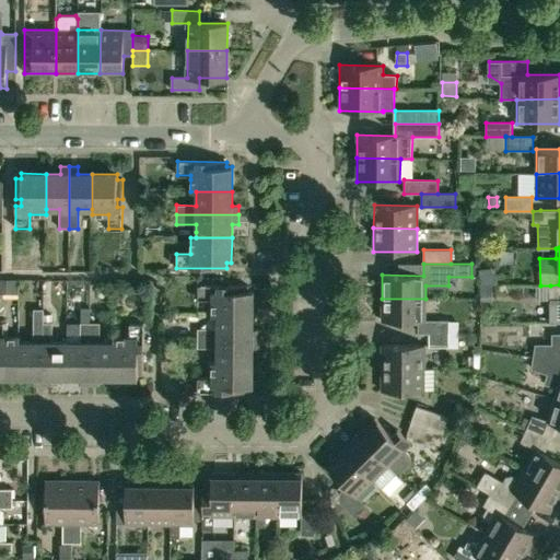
[(559,284),(550,286),(550,300),(550,310),(550,323),(559,323),(559,284)]
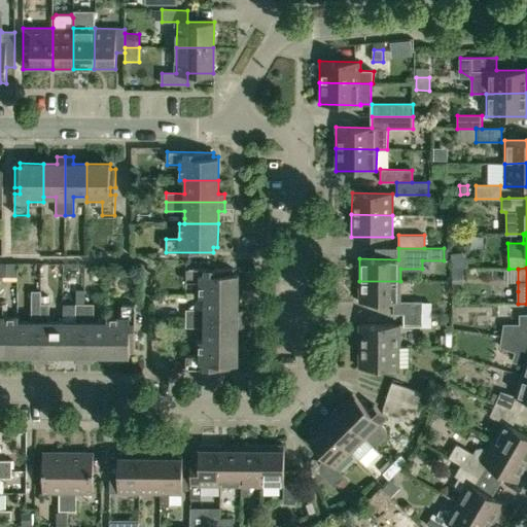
[(200,296),(205,296),(238,297),(238,274),(234,274),(234,269),(186,269),(186,281),(200,282),(200,296)]
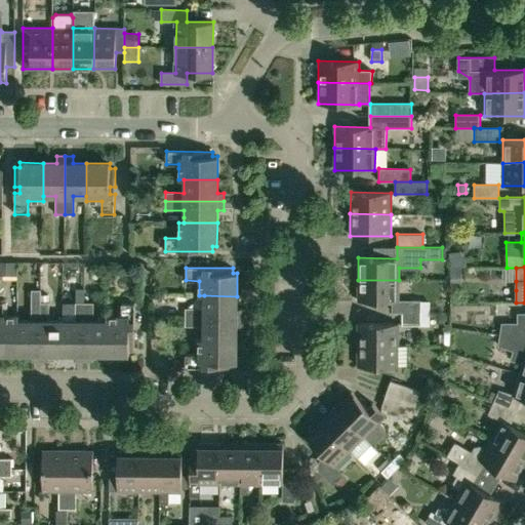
[(358,301),(393,301),(393,313),(402,313),(411,313),(420,313),(430,313),(430,304),(420,303),(420,300),(399,299),(399,280),(358,280),(358,301)]
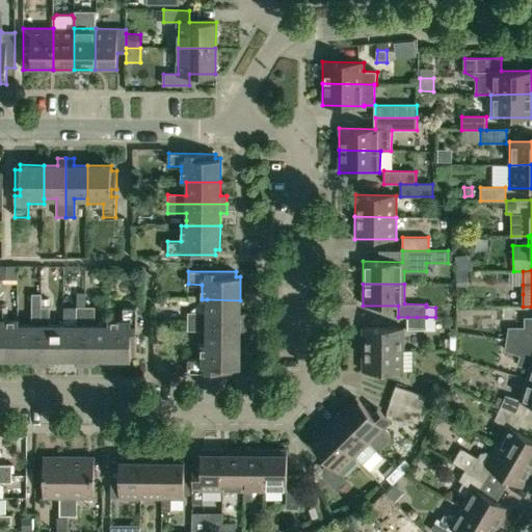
[(32,293),(32,325),(19,325),(19,358),(32,358),(32,366),(41,366),(41,307),(41,293),(32,293)]
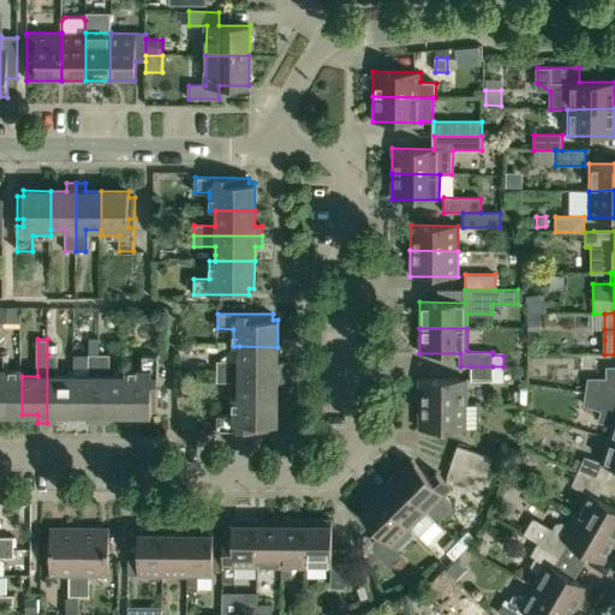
[(218,362),(218,371),(285,372),(285,362),(278,362),(278,347),(239,346),(238,362),(218,362)]
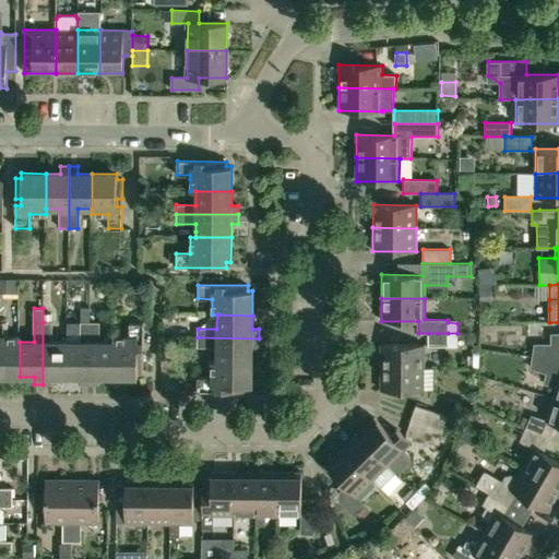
[(0,377),(20,377),(20,342),(20,336),(3,336),(3,322),(0,321),(0,377)]
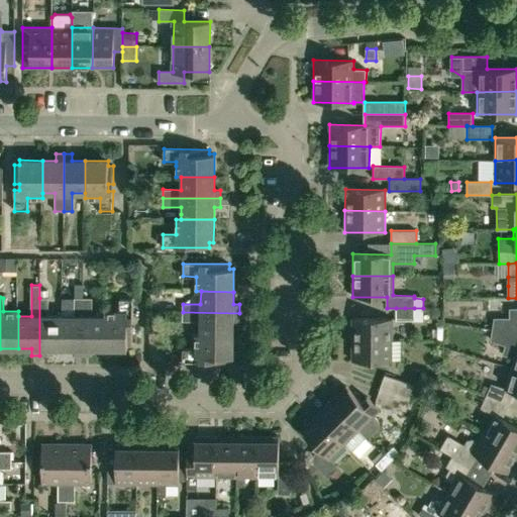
[(47,348),(62,348),(62,316),(48,316),(48,298),(39,298),(39,355),(47,355),(47,348)]
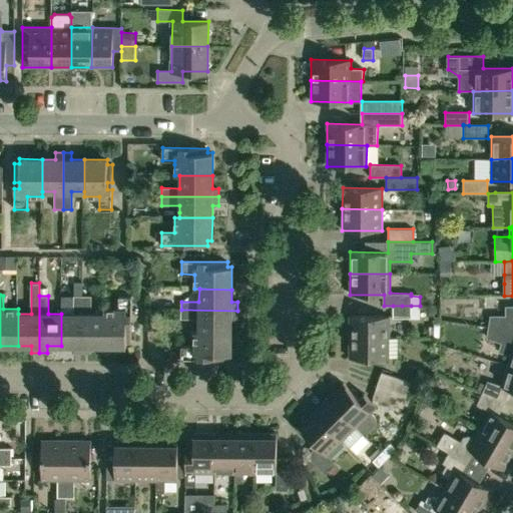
[(74,314),(61,314),(61,346),(74,346),(74,353),(82,353),(83,296),(74,296),(74,314)]
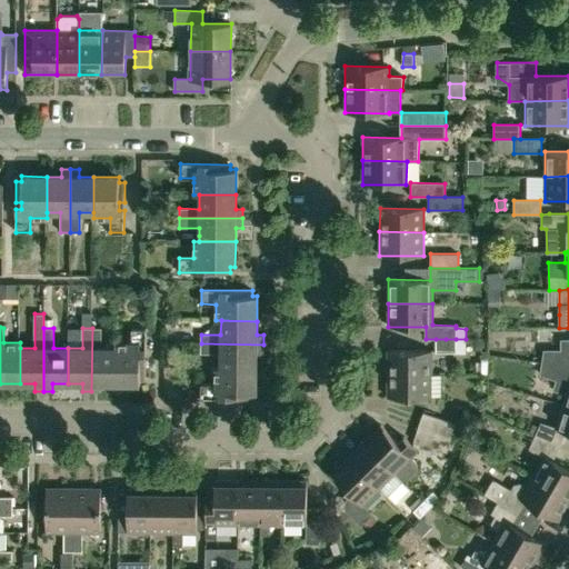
[(101,383),(115,385),(115,348),(101,348),(101,328),(92,328),(91,391),(100,391),(101,383)]
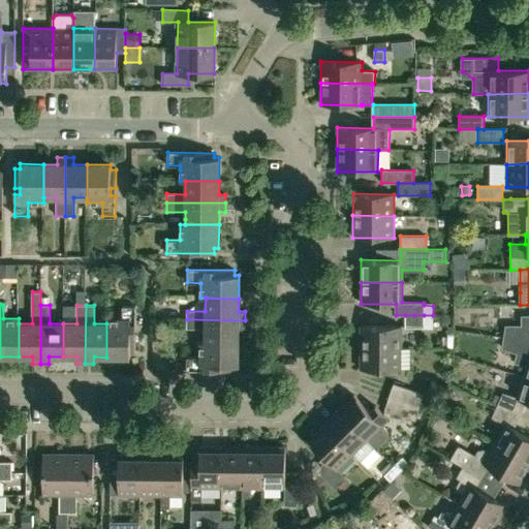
[(135,352),(135,306),(122,305),(122,318),(106,318),(106,323),(106,358),(130,358),(130,352),(135,352)]
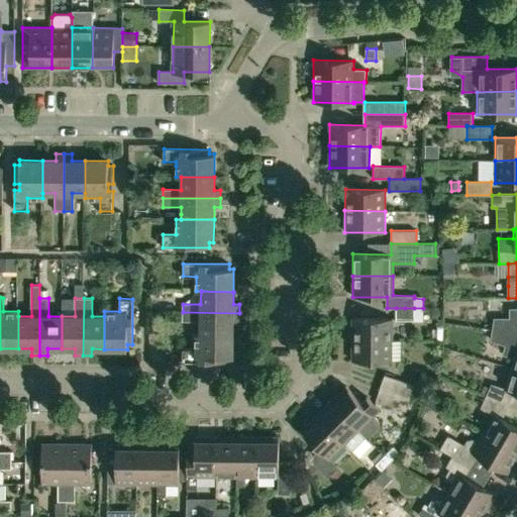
[(423,320),(423,308),(414,308),(405,308),(396,308),(396,320),(423,320)]
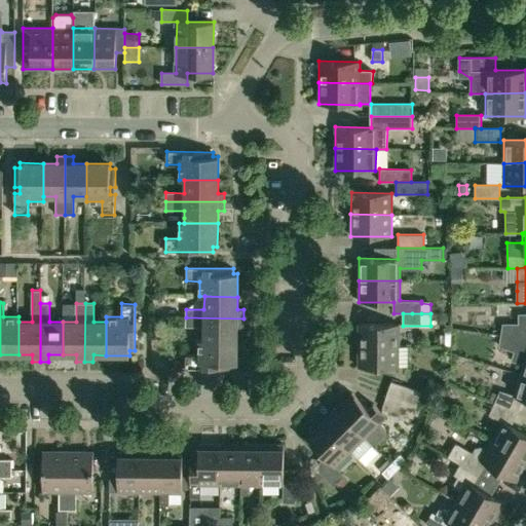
[(525,313),(519,313),(519,323),(502,323),(501,335),(515,337),(525,338),(525,313)]
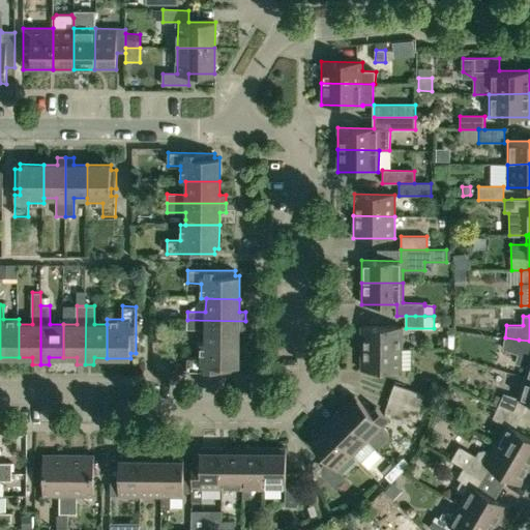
[(205,329),(205,342),(239,343),(239,329),(245,329),(245,321),(187,320),(187,329),(205,329)]
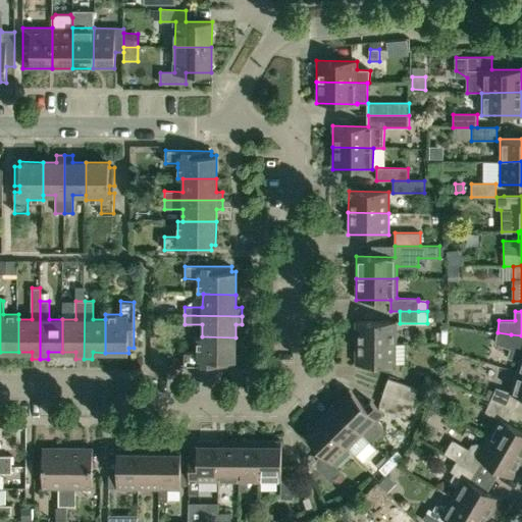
[(356,321),(356,343),(396,344),(396,322),(356,321)]
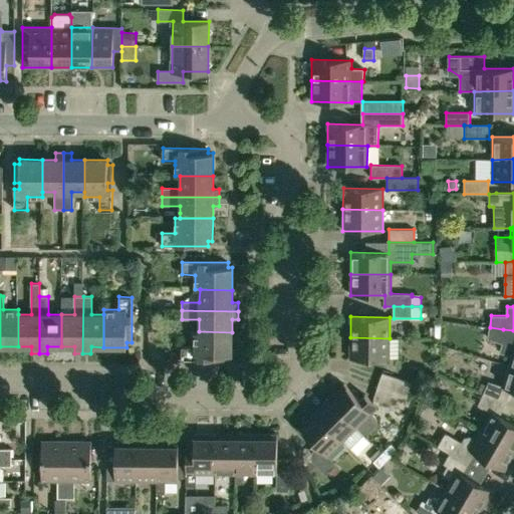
[(442,323),(435,323),(435,327),(431,327),(430,336),(441,337),(442,323)]
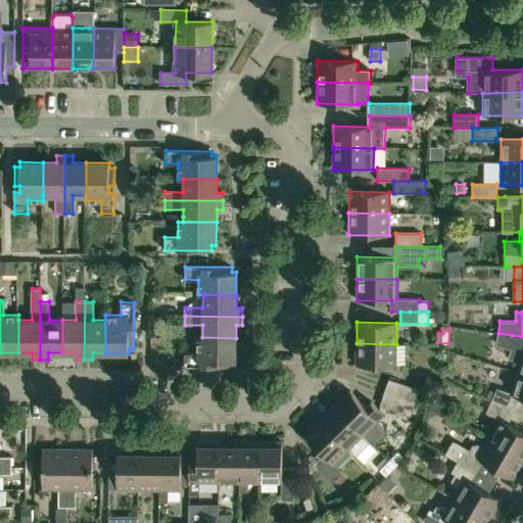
[(522,336),(512,335),(498,333),(496,344),(511,348),(508,359),(521,362),(517,372),(522,373),(522,336)]
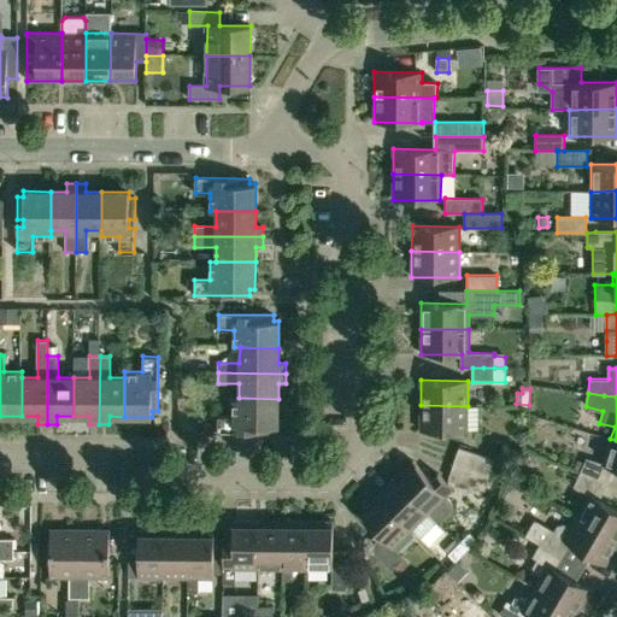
[(278,425),(278,399),(239,398),(233,398),(233,416),(218,416),(217,432),(272,432),(272,425),(278,425)]
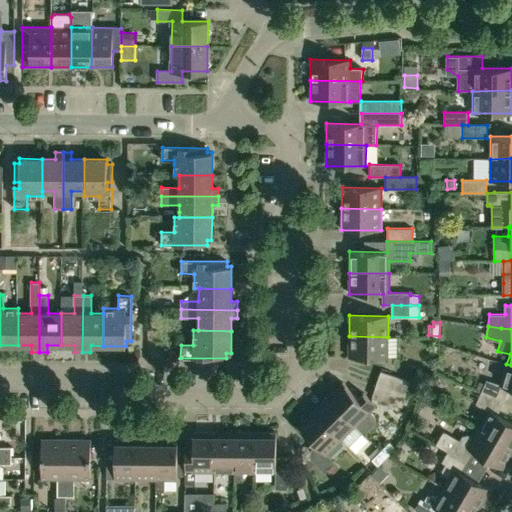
[(388,358),(388,337),(349,336),(349,357),(388,358)]
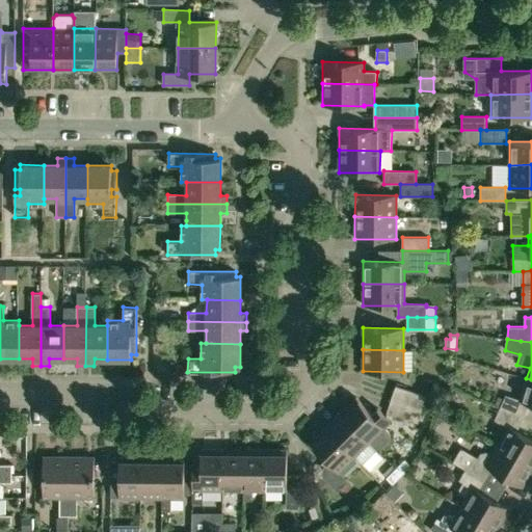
[(422,371),(422,351),(410,351),(410,370),(422,371)]
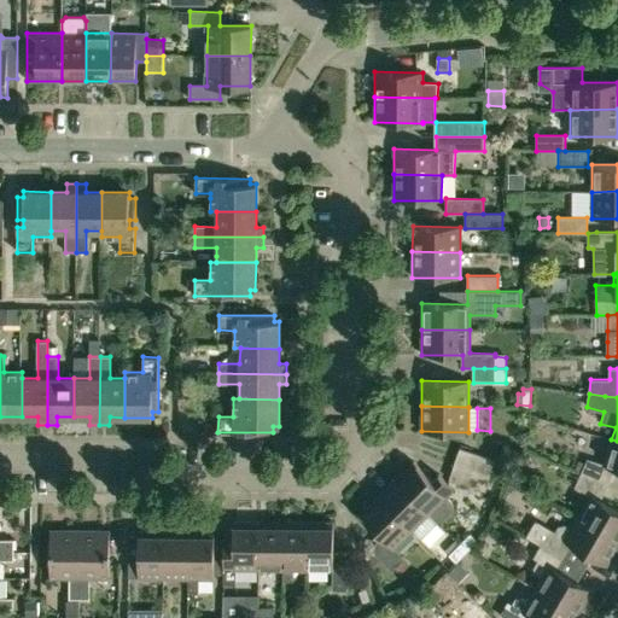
[(192,444),(211,444),(211,415),(193,415),(192,444)]
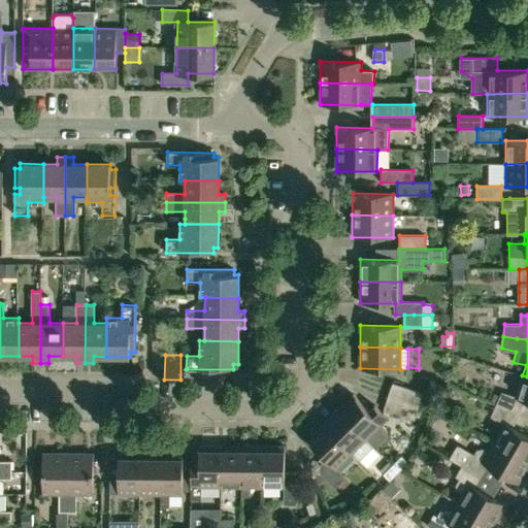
[(527,401),(527,376),(522,375),(516,396),(502,392),(500,396),(495,393),(491,402),(496,404),(519,414),(525,400),(527,401)]
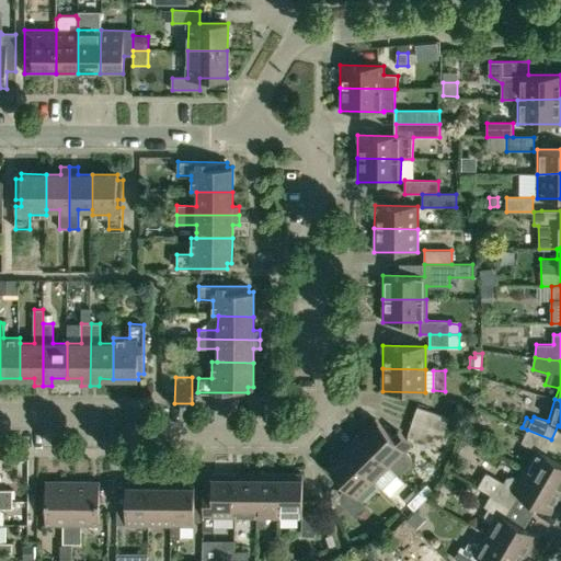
[(418,407),(412,422),(445,433),(450,419),(418,407)]
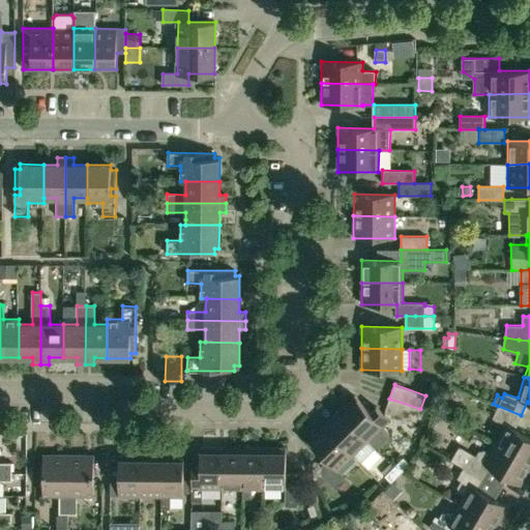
[(376,407),(371,412),(355,395),(340,411),(376,447),(377,449),(388,437),(389,432),(383,425),(389,419),(376,407)]
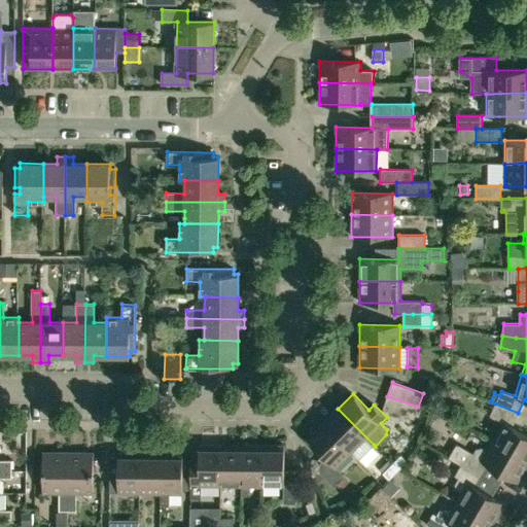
[(414,419),(418,407),(387,396),(383,409),(414,419)]
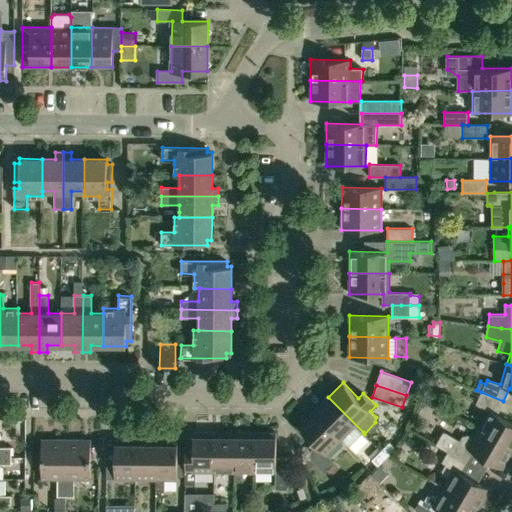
[(511,422),(497,414),(503,401),(481,392),(476,403),(488,411),(478,429),(511,448),(511,422)]
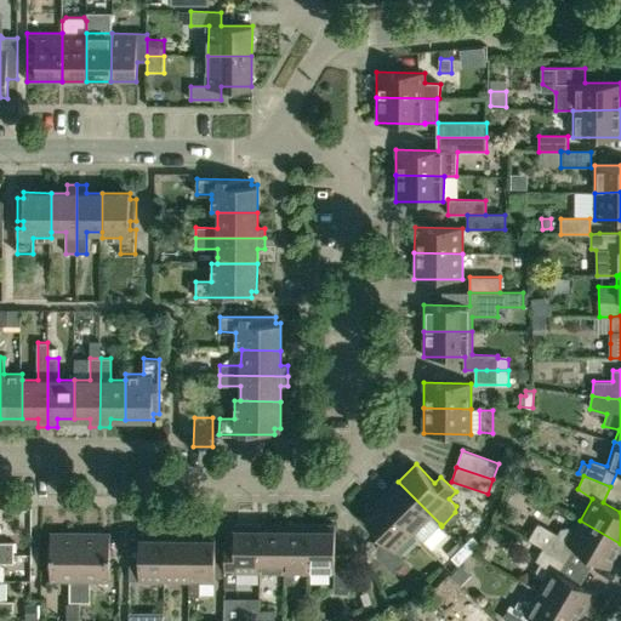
[(398,482),(380,500),(414,534),(414,533),(422,541),(440,524),(398,482)]
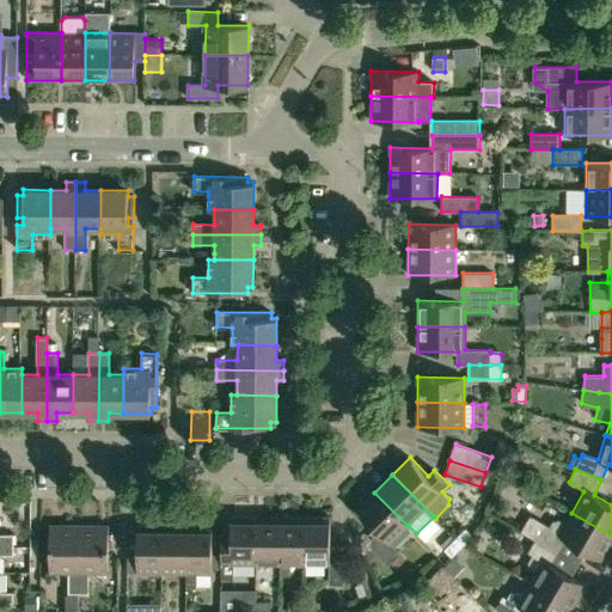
[(367,543),(368,544),(389,565),(401,554),(391,543),(408,526),(374,493),(356,509),(378,532),(367,543)]
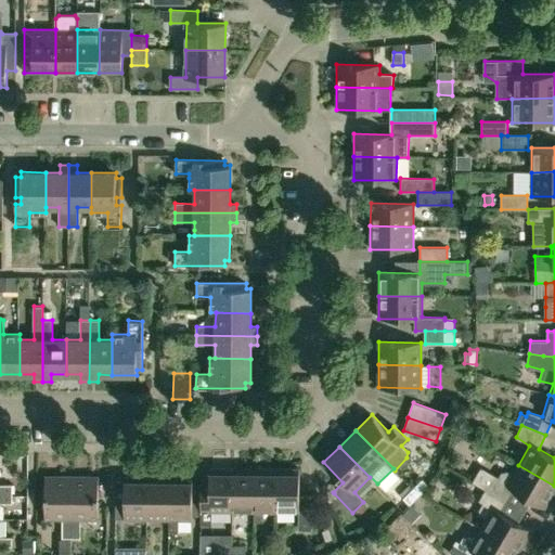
[(544,508),(554,489),(554,486),(518,465),(513,474),(506,470),(501,472),(498,477),(481,466),(473,480),(486,489),(508,502),(515,491),(544,508)]
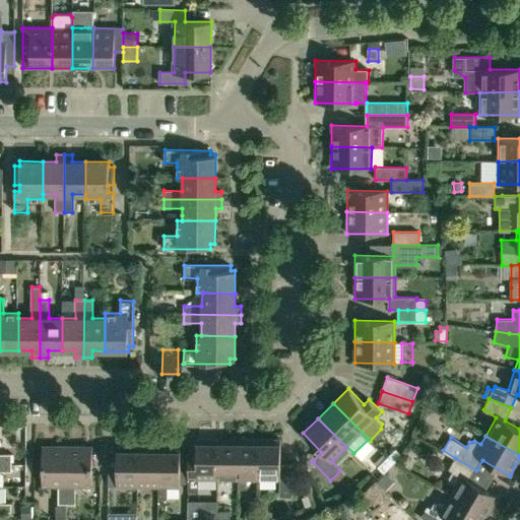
[(196,439),(196,451),(188,451),(188,491),(198,491),(198,478),(217,478),(217,439),(196,439)]
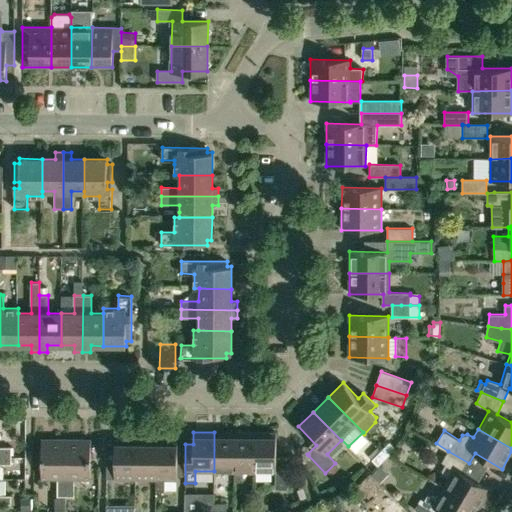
[(214,471),(234,472),(235,432),(214,432),(214,471)]
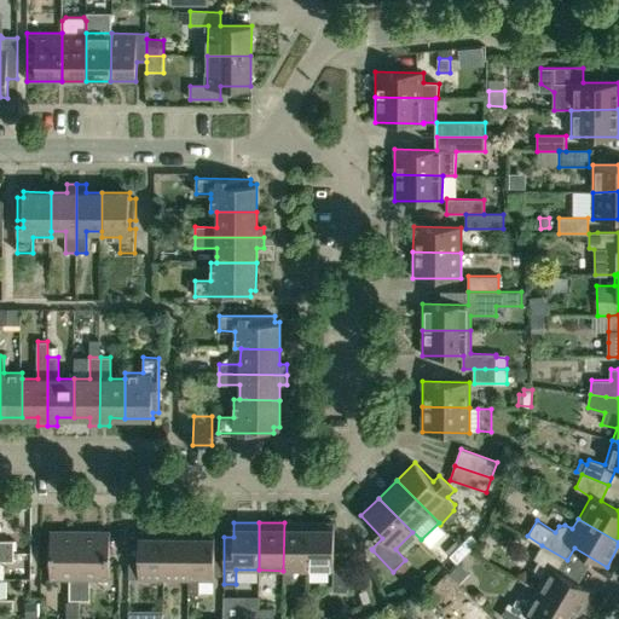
[(308,522),(284,522),(283,571),(283,582),(294,582),(294,571),(308,571),(308,522)]
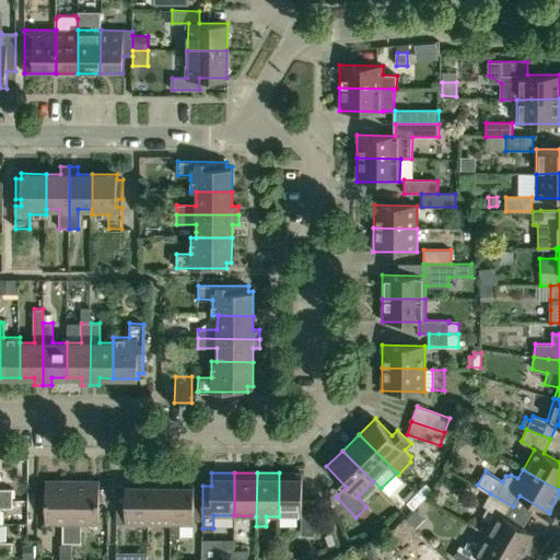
[(315,535),(315,501),(302,501),(302,473),(279,473),(279,516),(302,516),(301,535),(315,535)]
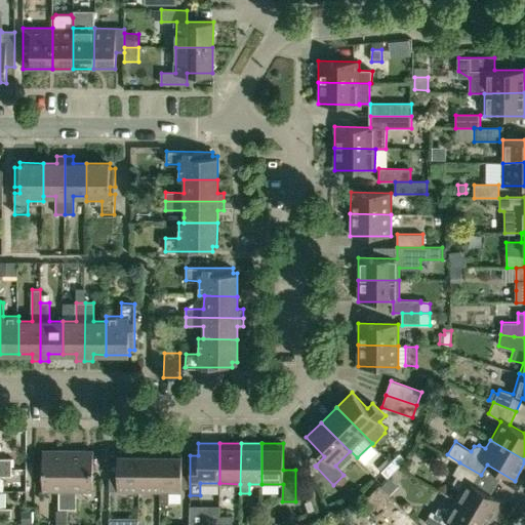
[(58,509),(68,509),(68,450),(43,450),(42,491),(58,491),(58,509)]
